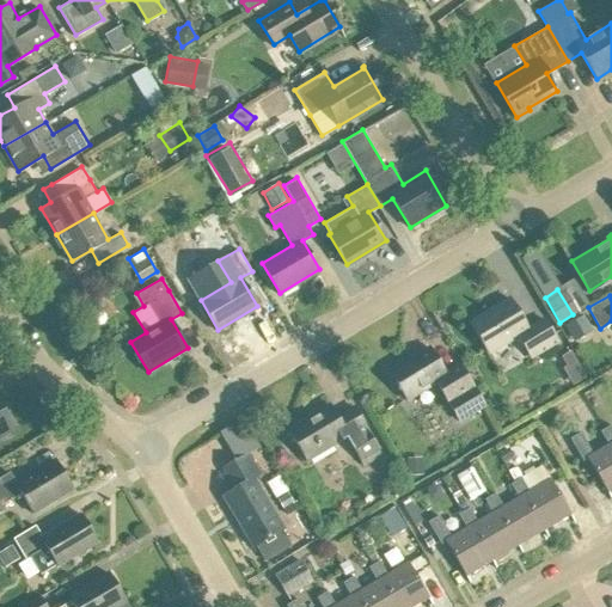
[(530,356),(557,341),(543,319),(527,327),(508,296),(494,305),(495,306),(470,322),(488,353),(516,335),(530,356)]
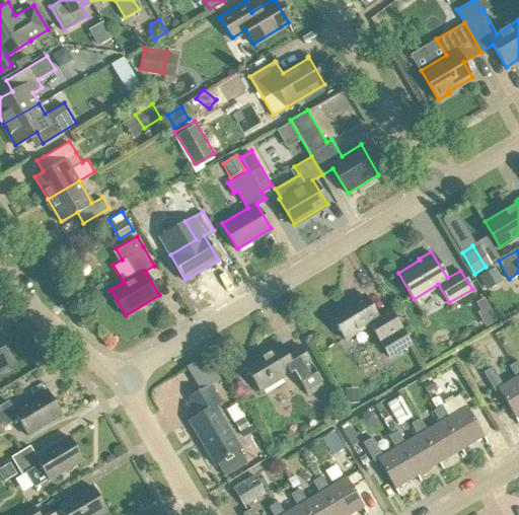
[(494,266),(478,275),(486,287),(501,278),(494,266)]
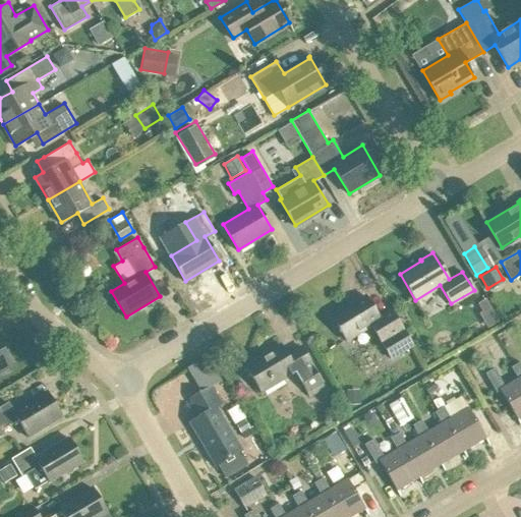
[(372,325),(383,342),(392,357),(413,344),(391,306),(378,314),(365,294),(346,305),(331,313),(347,340),(372,325)]
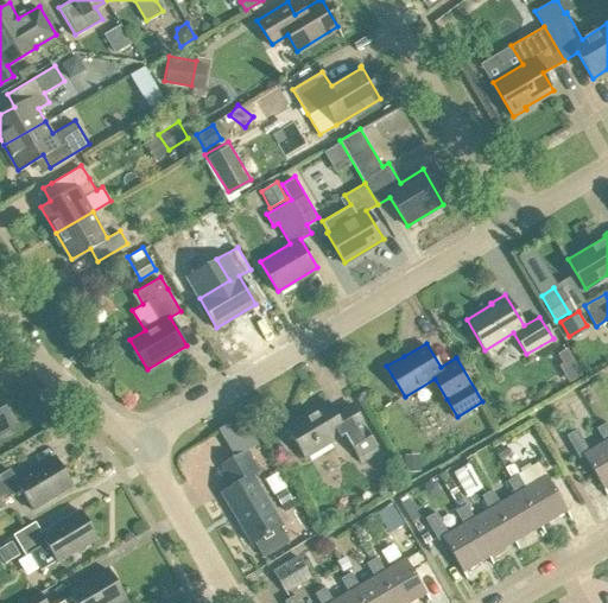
[(565,347),(558,351),(574,378),(582,373),(565,347)]
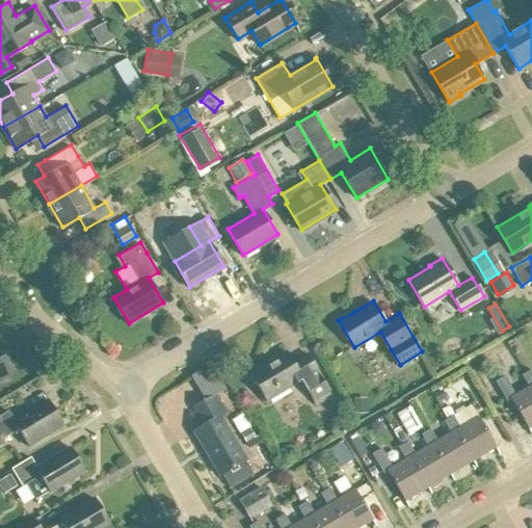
[(0,378),(12,372),(0,350),(0,378)]
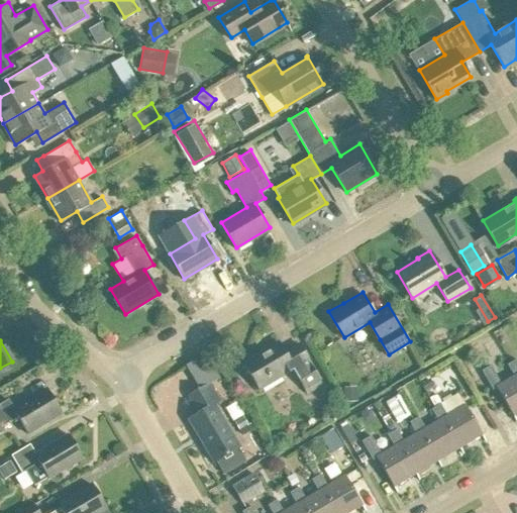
[(260,388),(293,369),(307,392),(323,383),(299,343),(285,351),(278,341),(243,362),(260,388)]
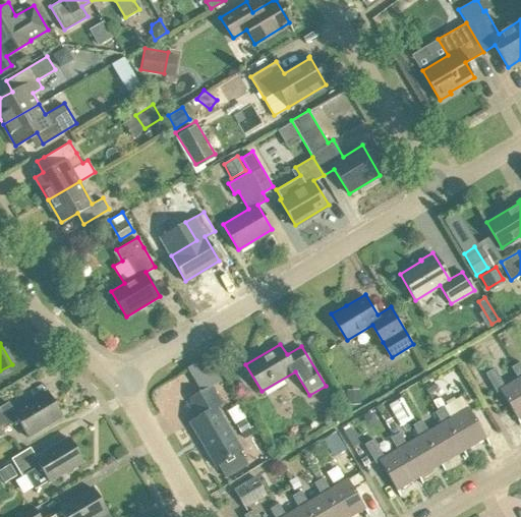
[(206,386),(226,374),(213,351),(192,362),(206,386)]
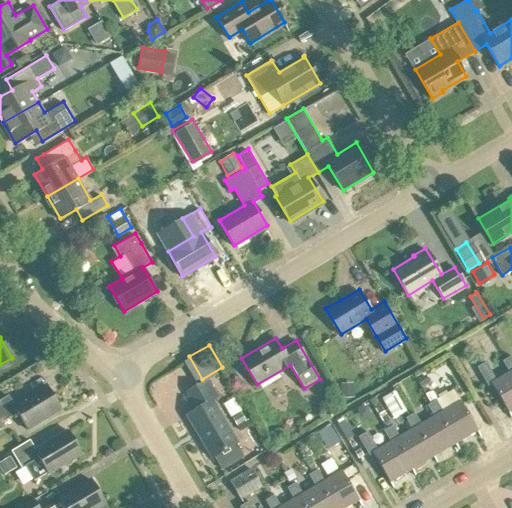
[(503,360),(509,371),(511,369),(511,356),(511,355),(503,360)]
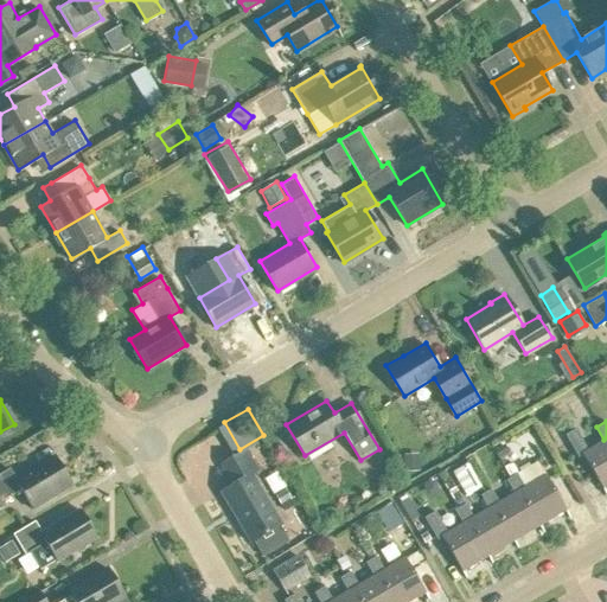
[(606,437),(604,440),(587,449),(575,428),(566,434),(579,456),(583,454),(602,487),(606,484),(606,437)]
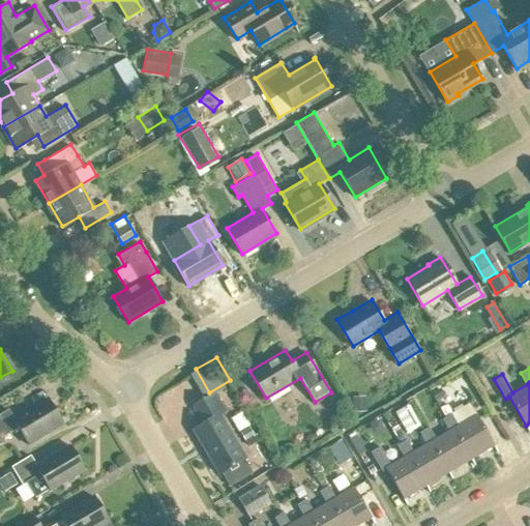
[(432,391),(436,400),(444,395),(440,386),(432,391)]
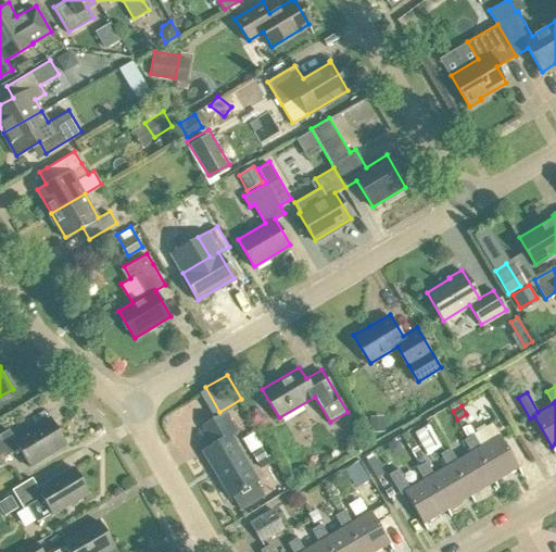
[(230,497),(232,494),(240,507),(264,493),(256,481),(258,479),(231,435),(237,430),(225,411),(203,425),(214,443),(203,450),(230,497)]
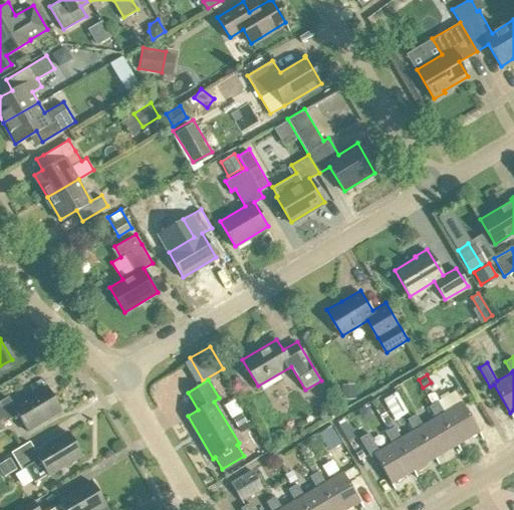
[(0,428),(2,427),(0,424),(18,414),(27,430),(61,410),(46,385),(13,404),(8,396),(0,400),(0,428)]
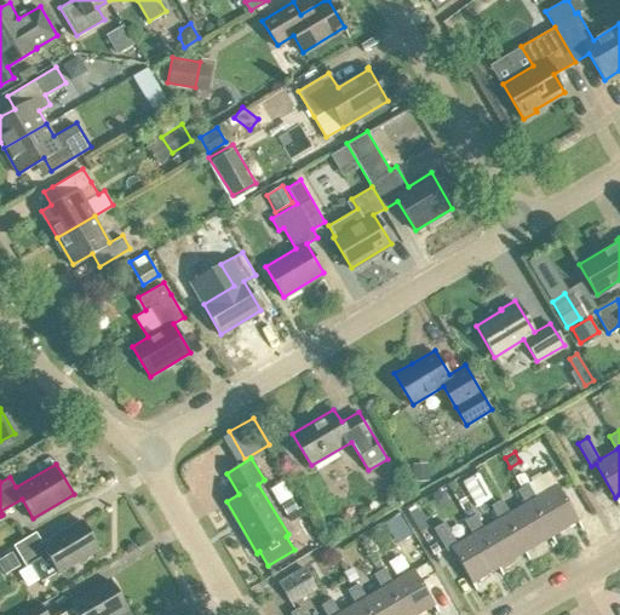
[(429,480),(428,470),(412,471),(413,481),(429,480)]
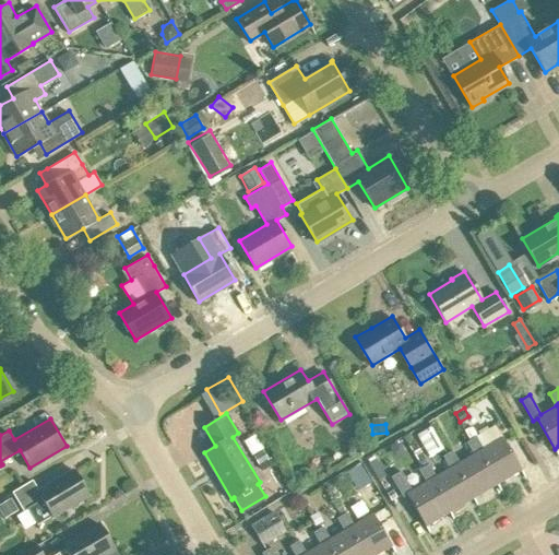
[(424,446),(435,439),(427,427),(416,434),(424,446)]
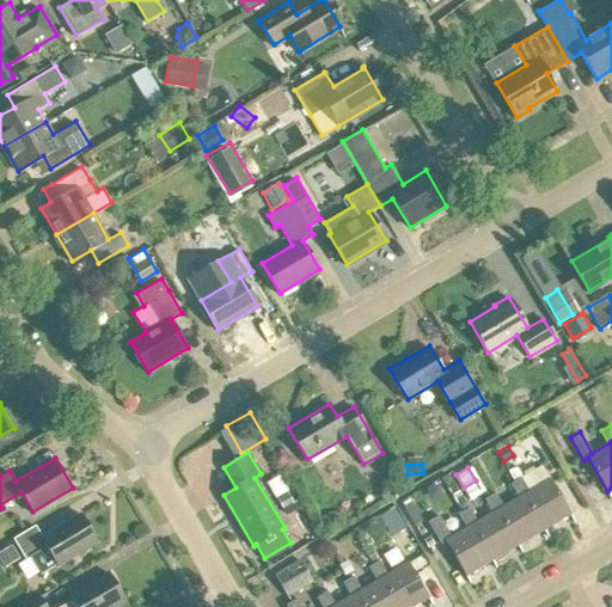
[(275,496),(288,489),(279,473),(267,480),(275,496)]
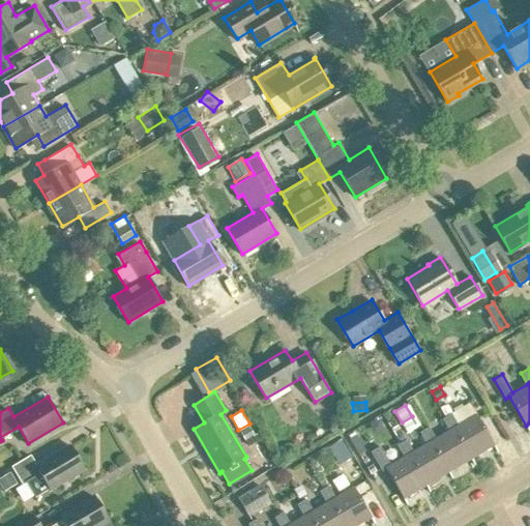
[(443,418),(449,430),(453,427),(471,458),(494,444),(476,413),(458,425),(451,413),(443,418)]
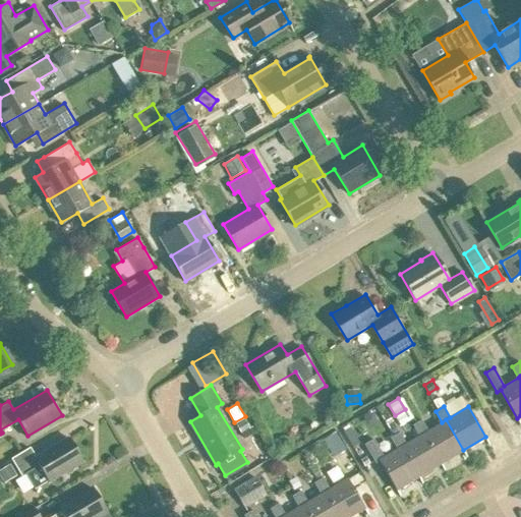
[(236,423),(240,432),(249,425),(244,418),(236,423)]
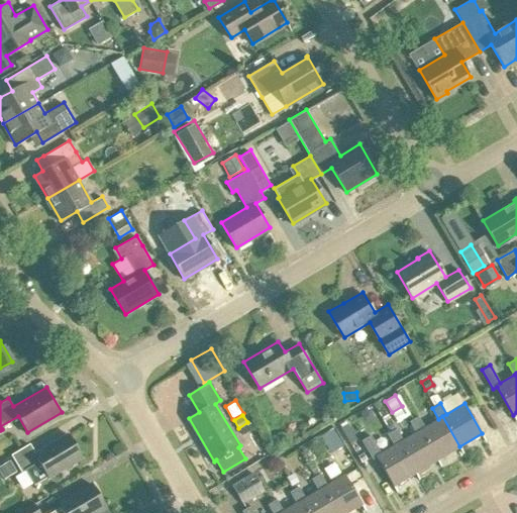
[(410,421),(416,431),(420,429),(437,459),(459,446),(442,416),(438,419),(425,426),(419,416),(410,421)]
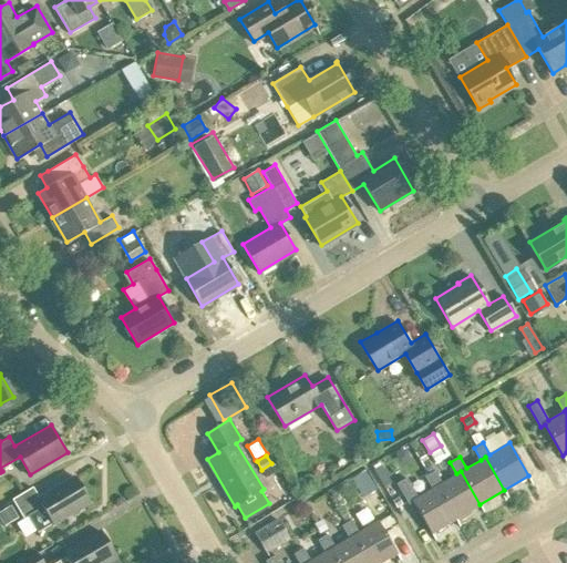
[(425,476),(433,488),(436,485),(455,519),(480,504),(461,471),(456,473),(442,482),(435,471),(425,476)]
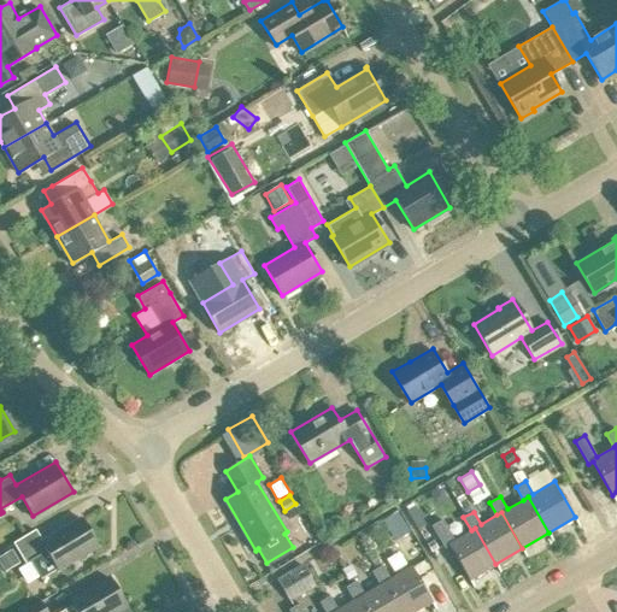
[(99,546),(81,516),(42,539),(35,528),(13,541),(25,562),(30,559),(41,577),(57,568),(59,570),(99,546)]
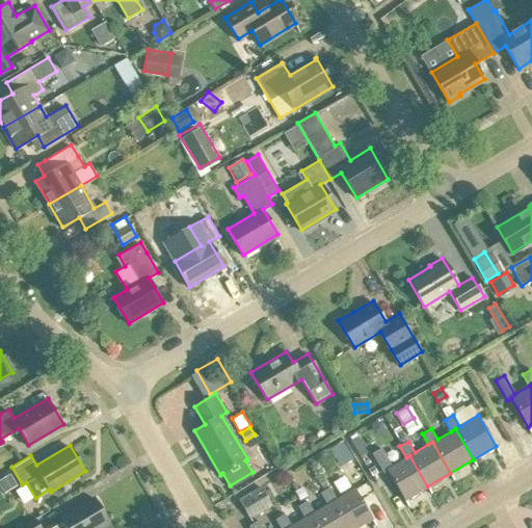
[(409,455),(406,457),(392,466),(381,448),(373,453),(384,473),(388,471),(404,499),(427,486),(409,455)]
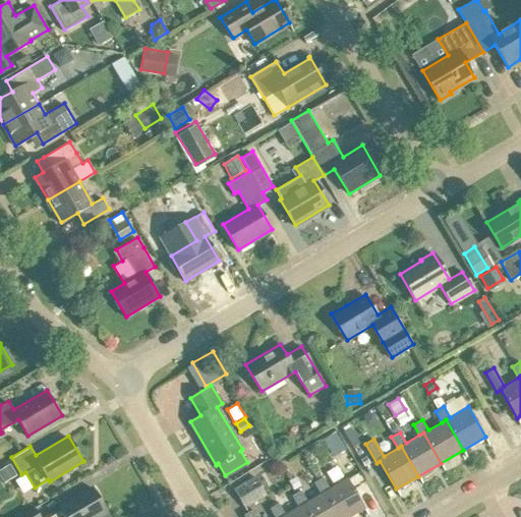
[(6,465),(0,468),(0,475),(4,481),(9,478),(16,474),(9,463),(6,465)]
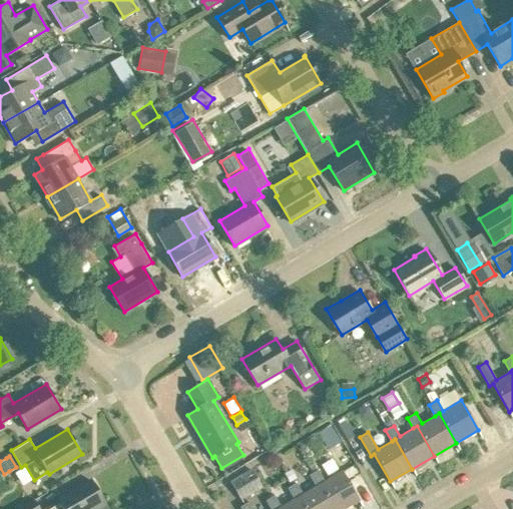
[(251,469),(236,478),(230,482),(241,499),(263,486),(251,469)]
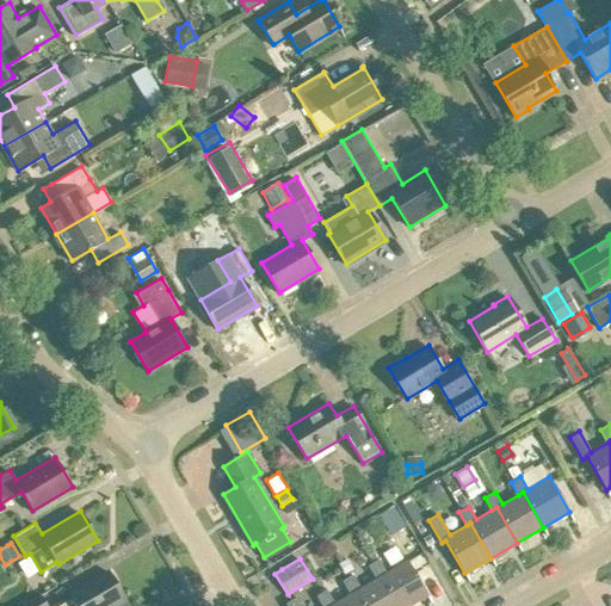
[(369,566),(376,577),(382,575),(400,605),(408,605),(429,594),(407,560),(387,572),(380,560),(369,566)]
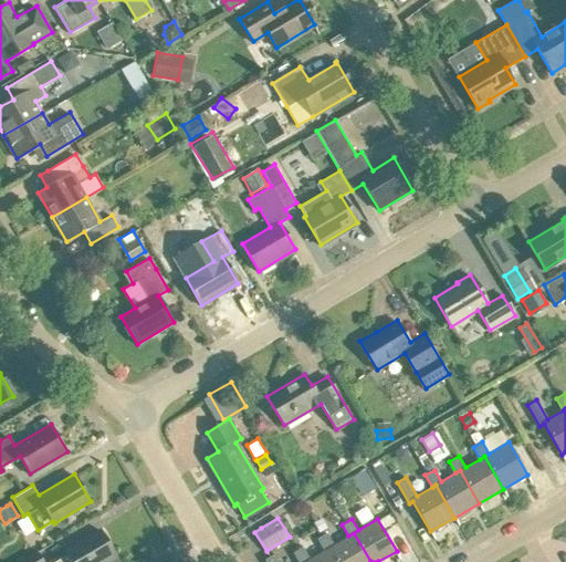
[(54,559),(55,561),(119,561),(100,529),(63,551),(64,552),(54,559)]
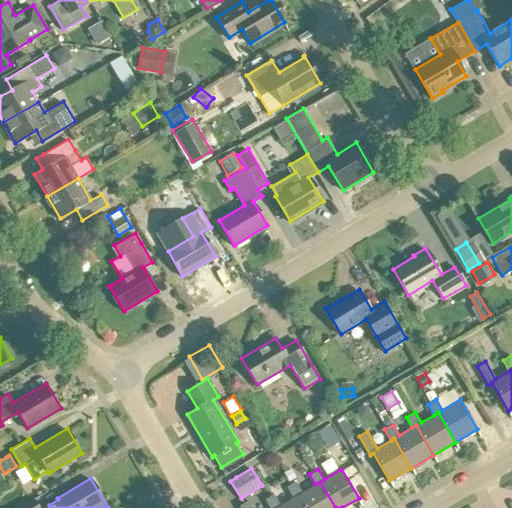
[(288,486),(294,497),(298,495),(305,507),(335,507),(320,482),(315,484),(302,492),(296,481),(288,486)]
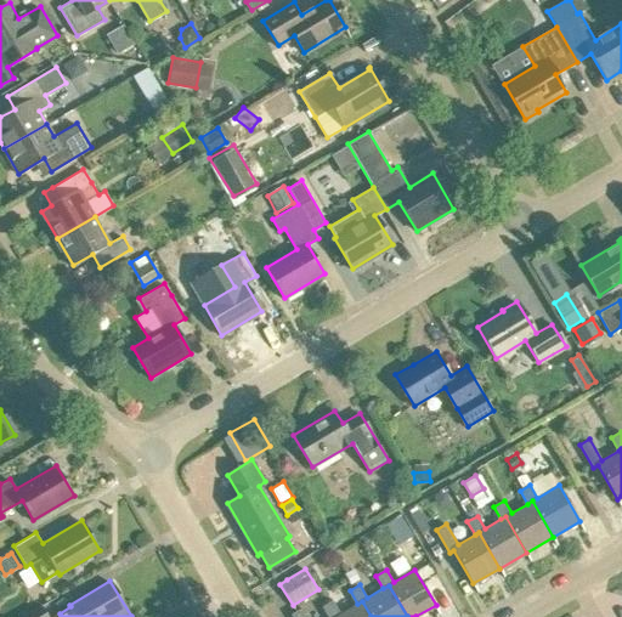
[(323,606),(329,616),(333,616),(335,616),(334,616),(371,616),(362,601),(357,604),(341,613),(333,600),(323,606)]
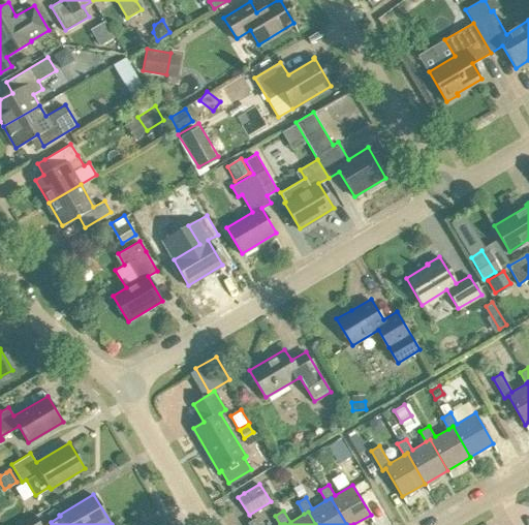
[(40,524),(34,514),(14,524),(40,524)]
